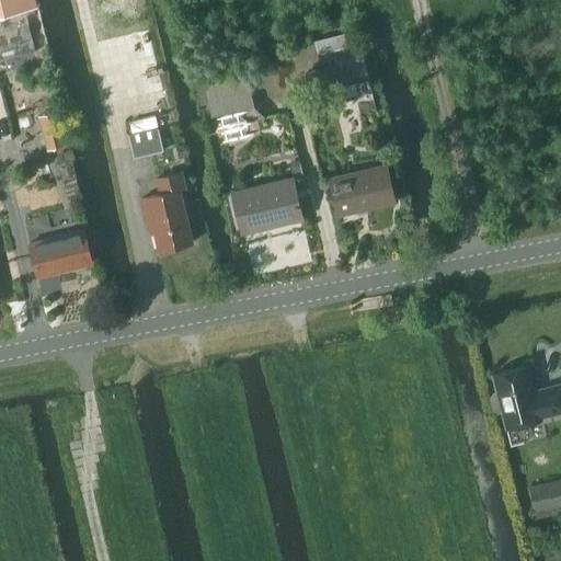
[(0,0),(0,14),(36,7),(34,0),(0,0)]
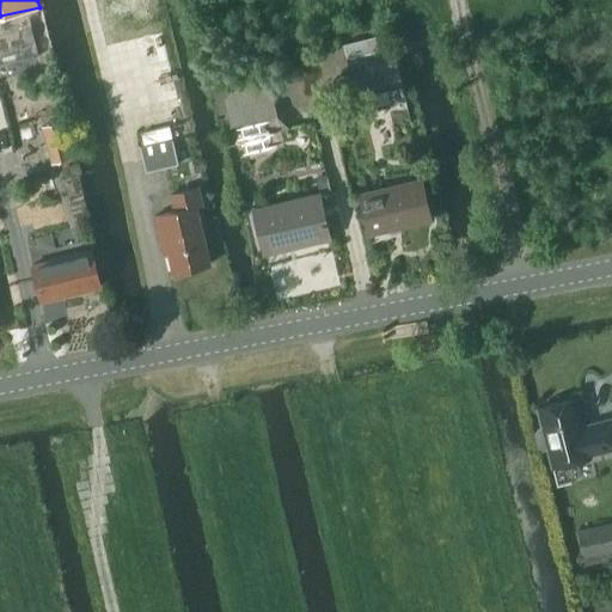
[(0,68),(40,59),(28,12),(0,19),(0,68)]
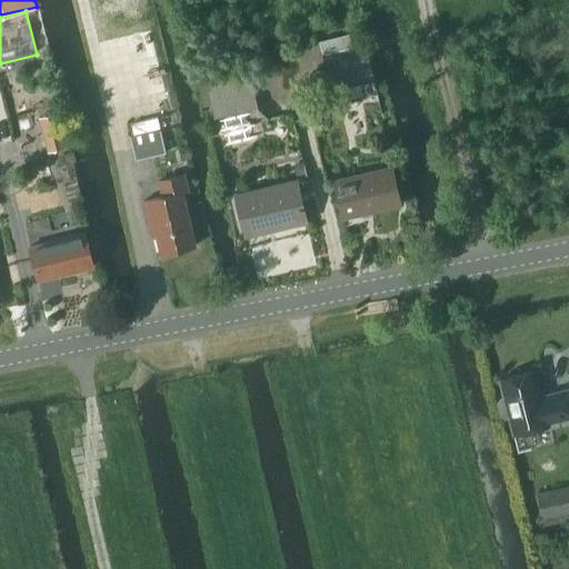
[(350,33),(320,40),(323,57),(331,89),(361,82),(365,96),(378,92),(367,46),(353,49),(350,33)]
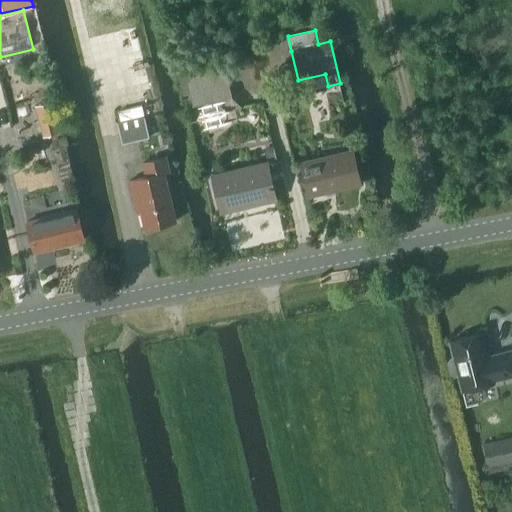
[(224,65),(185,74),(192,106),(232,97),(224,65)]
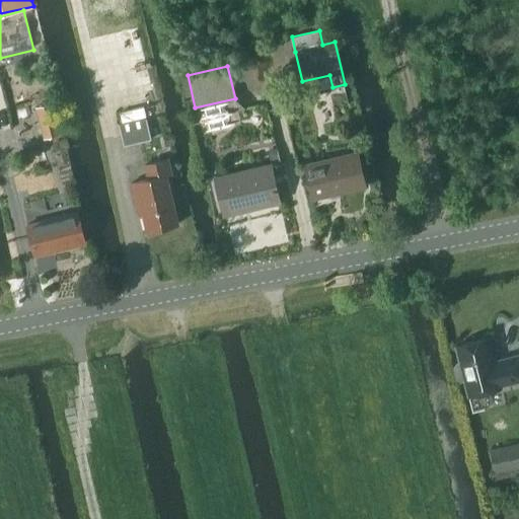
[(52,102),(35,107),(44,139),(60,135),(52,102)]
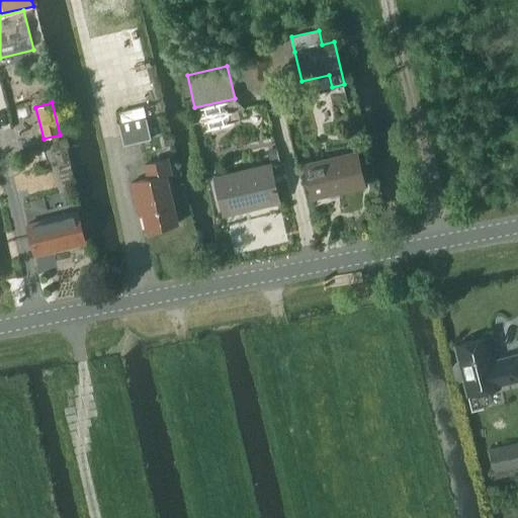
[(118,127),(123,147),(152,140),(147,120),(118,127)]
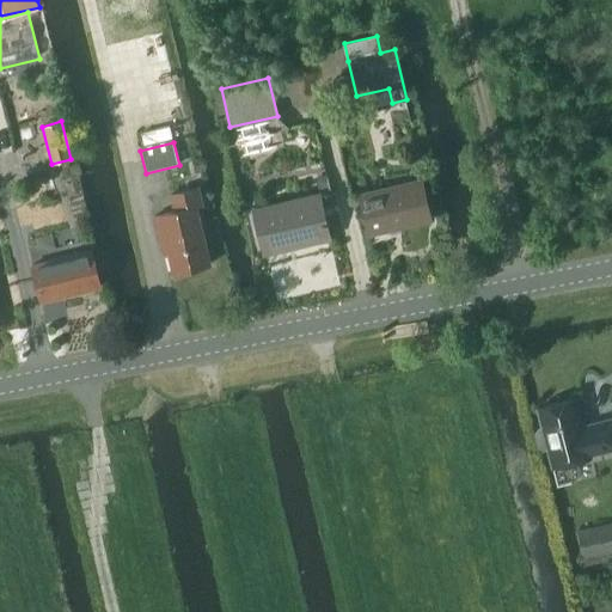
[(361,196),(371,236),(432,221),(422,182),(361,196)]
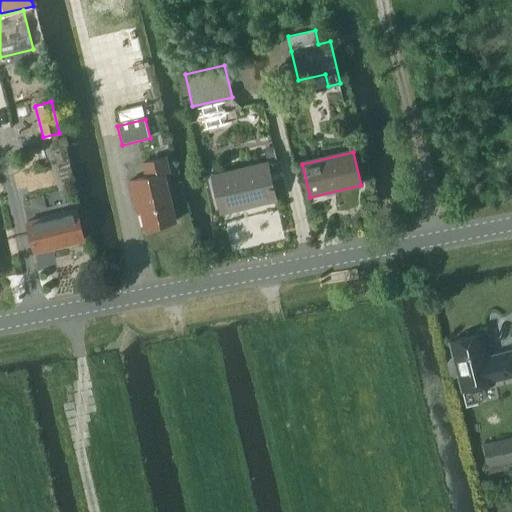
[(147,178),(129,182),(134,203),(138,202),(145,230),(178,222),(166,175),(171,174),(168,158),(144,164),(147,178)]
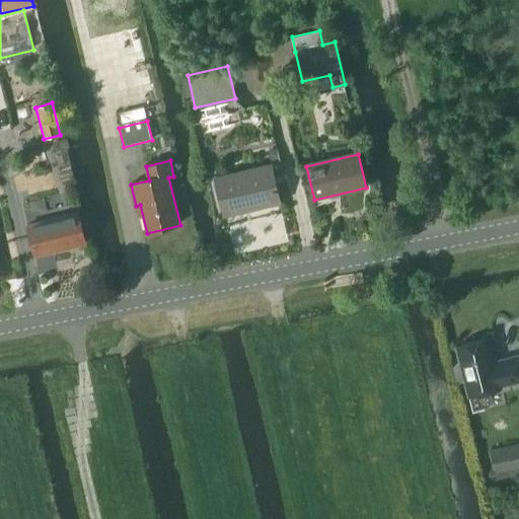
[(270,164),(214,177),(222,207),(253,200),(255,208),(279,202),(270,164)]
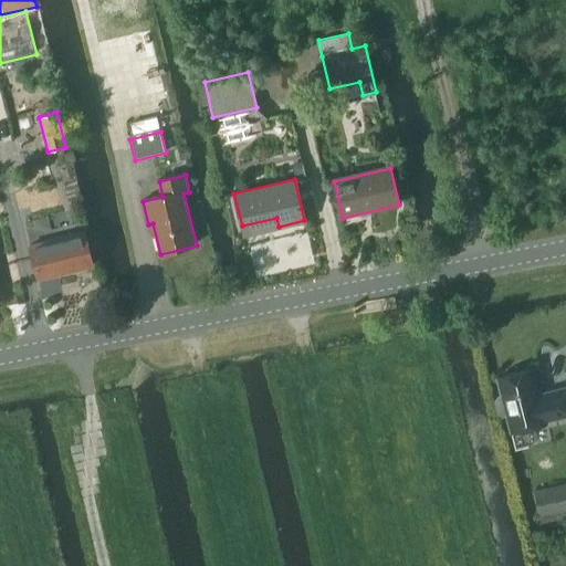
[(30,247),(39,281),(94,266),(85,231),(30,247)]
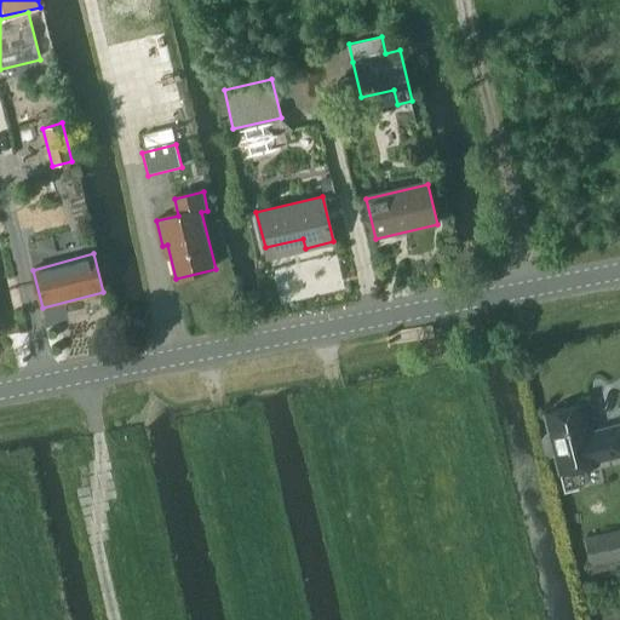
[(587,430),(581,405),(543,414),(557,474),(596,464),(595,461),(619,454),(619,428),(619,423),(587,430)]
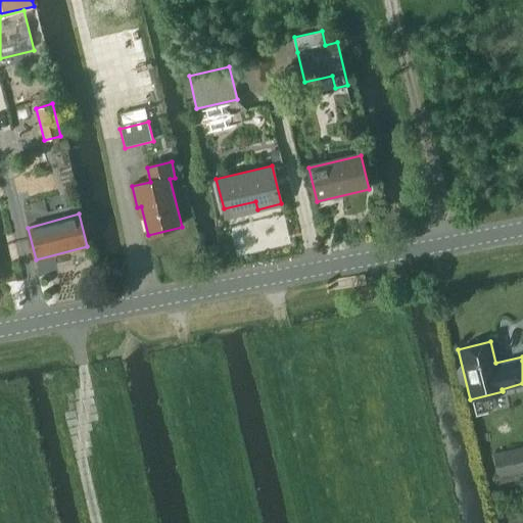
[(522,447),(493,454),(498,475),(522,469),(522,447)]
